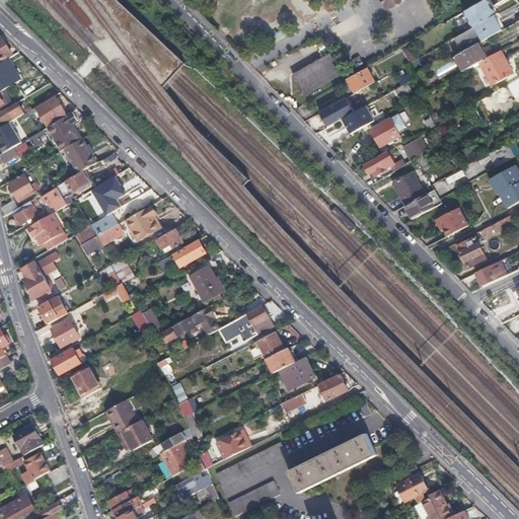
[(380,0),(386,12),(406,2),(404,0),(380,0)]
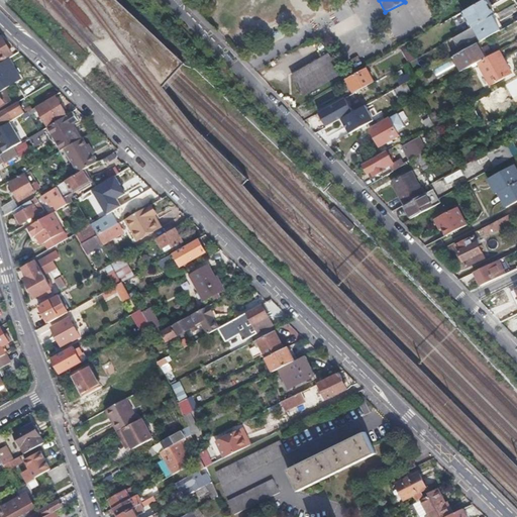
[(472,26),(495,13),(487,0),(482,0),(462,11),(472,26)]
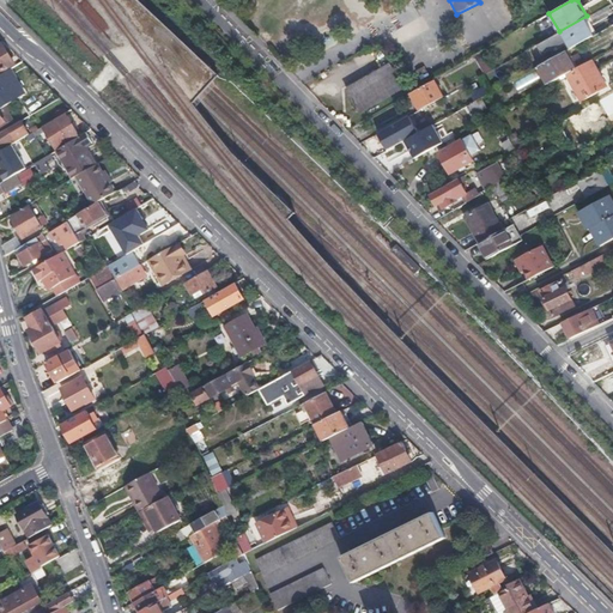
[(570,48),(596,32),(587,16),(559,31),(565,40),(570,48)]
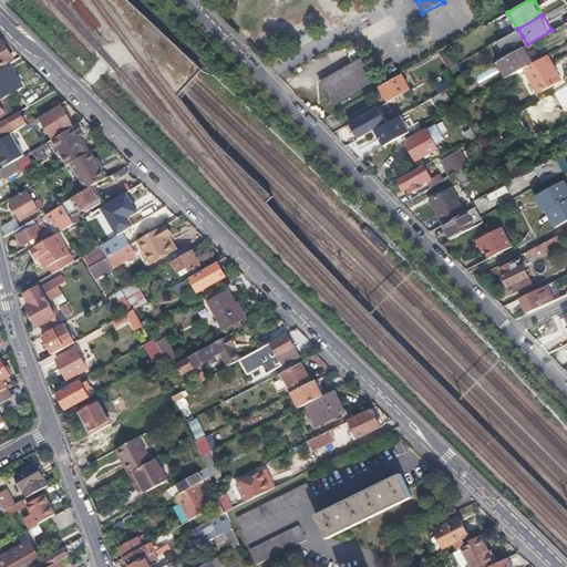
[(523,37),(517,29),(496,41),(501,48),(501,49),(523,37)]
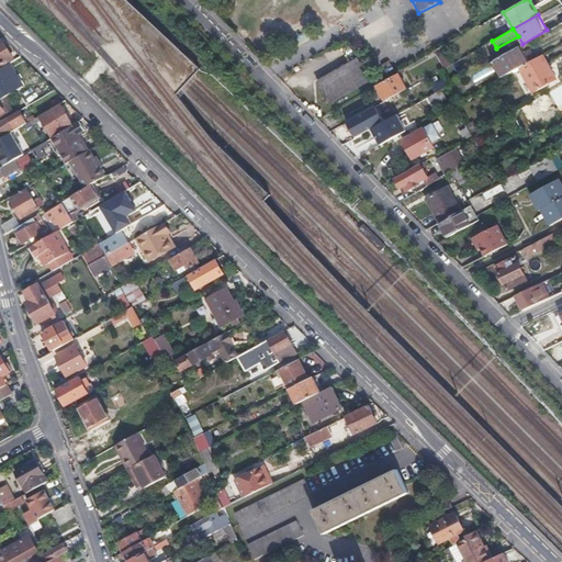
[(496,47),(492,41),(482,46),(485,53),(496,47)]
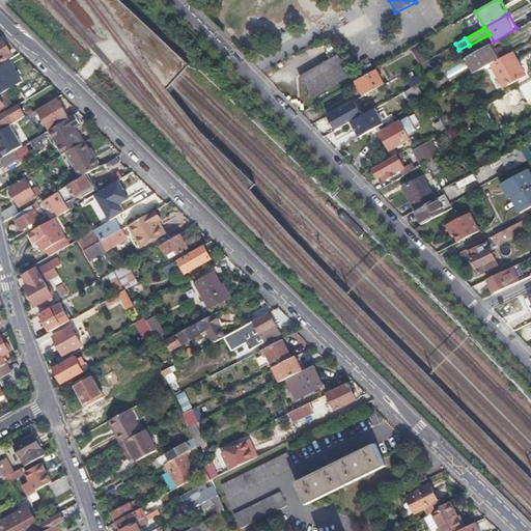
[(0,61),(10,55),(2,39),(0,39),(0,61)]
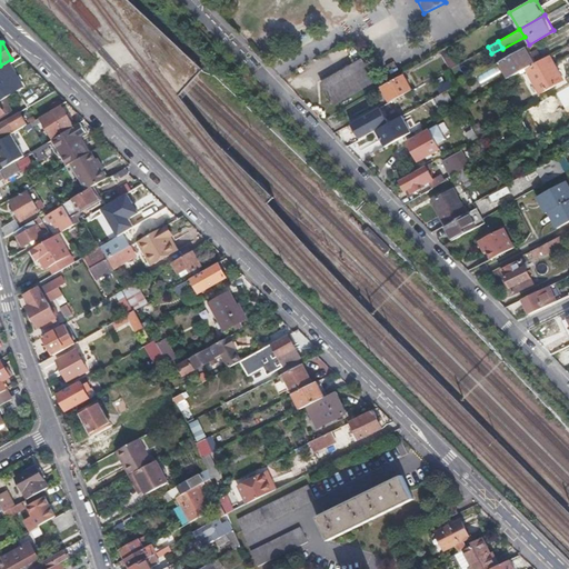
[(525,68),(533,63),(525,47),(500,61),(508,77),(525,68)]
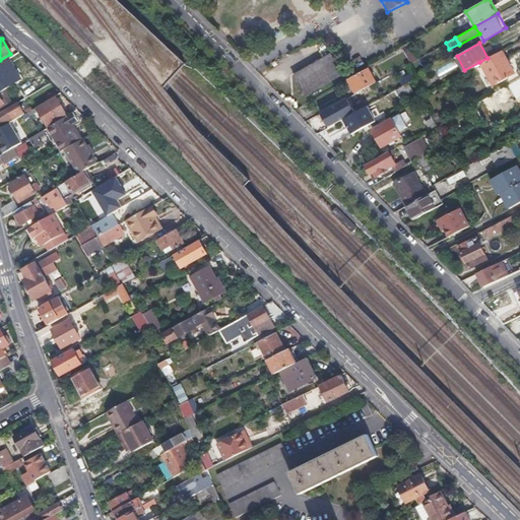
[(405,53),(411,63),(417,59),(412,49),(405,53)]
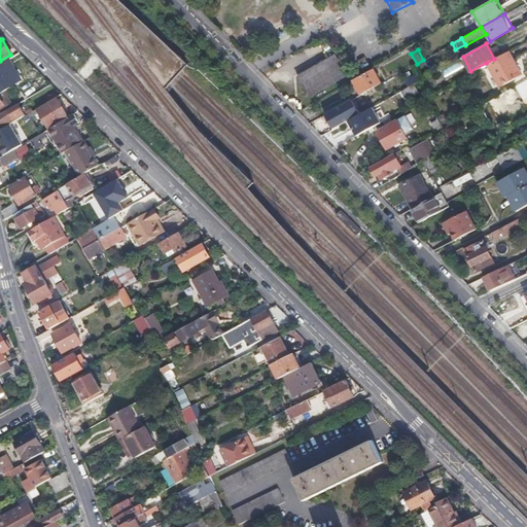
[(522,74),(508,50),(494,59),(486,63),(500,86),(522,74)]
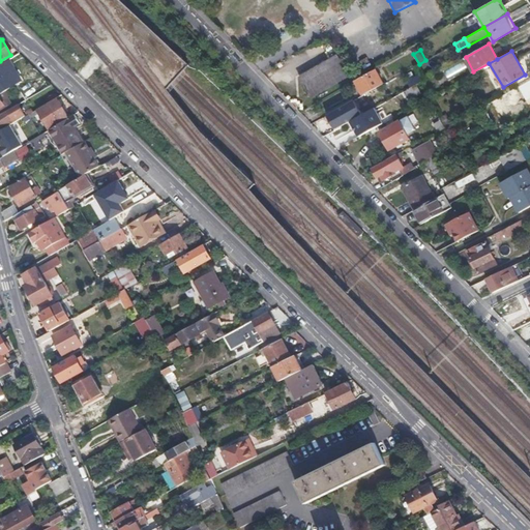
[(337,55),(300,78),(311,96),(349,74),(337,55)]
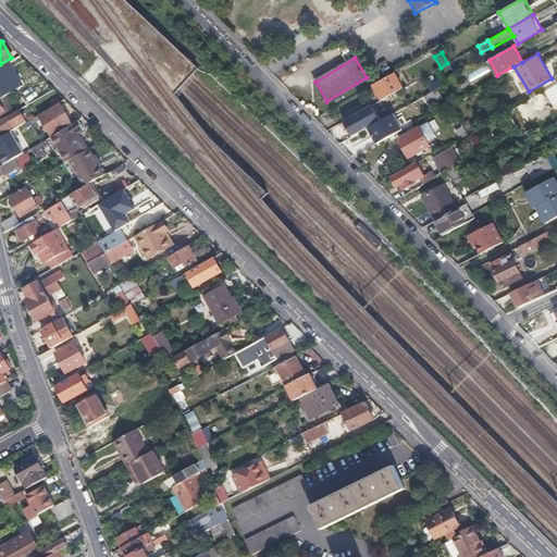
[(19,64),(15,59),(1,67),(5,73),(19,64)]
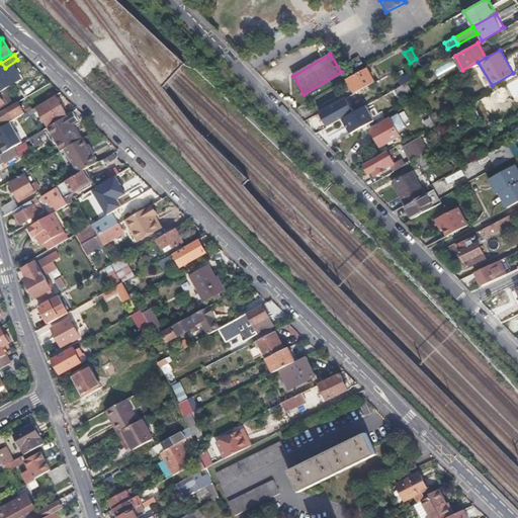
[(347,79),(355,93),(375,81),(367,67),(347,79)]
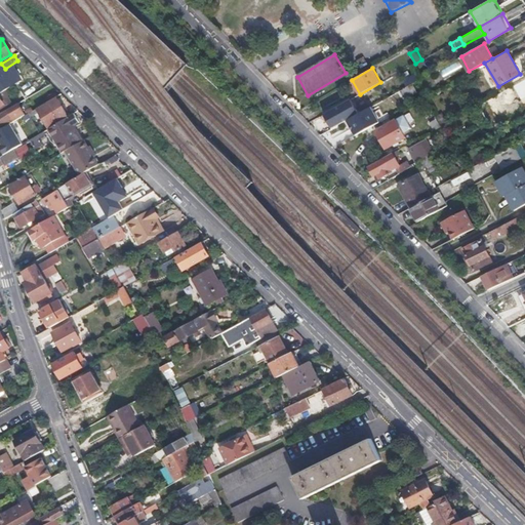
[(414,71),(402,75),(405,85),(417,81),(414,71)]
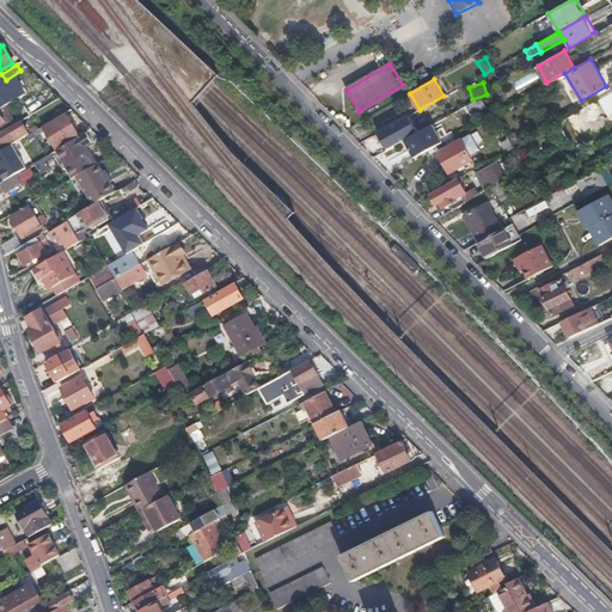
[(611,91),(555,123),(567,142),(569,147),(586,138),(582,132),(601,121),(604,120),(599,111),(609,106),(607,105),(611,102),(611,91)]
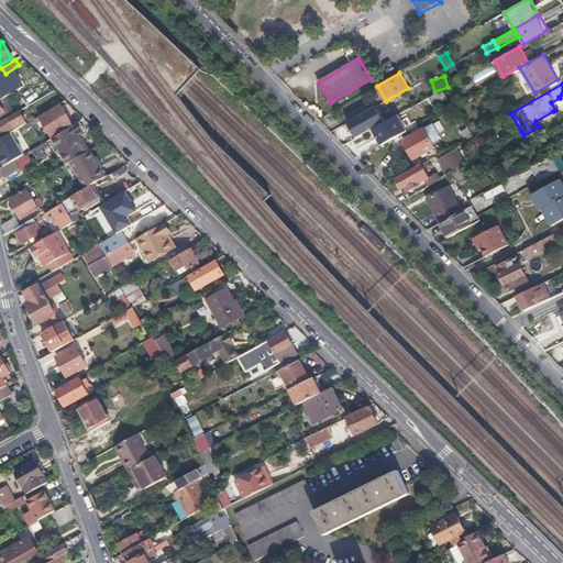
[(12,92),(22,109),(26,107),(17,90),(12,92)]
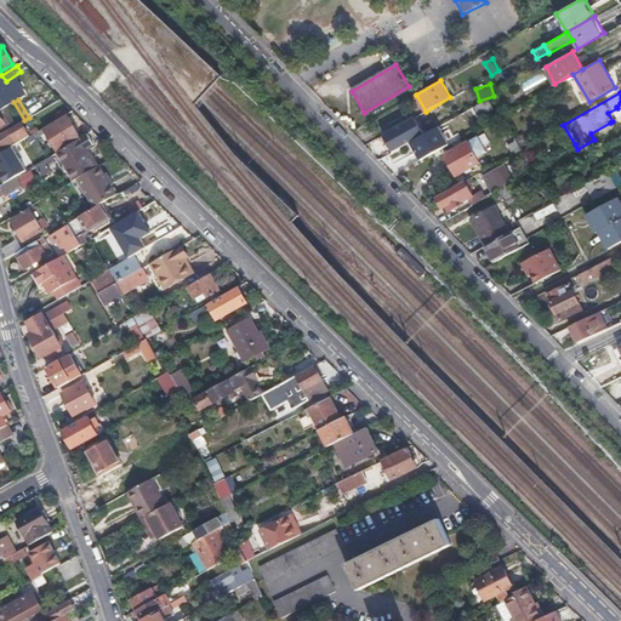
[(67,117),(47,127),(60,148),(79,136),(67,117)]
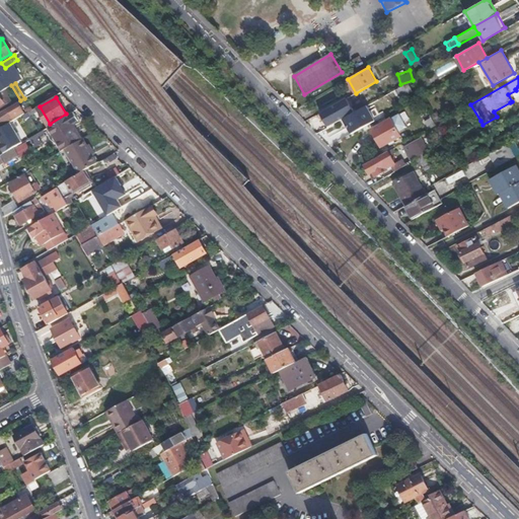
[(346,118),(349,116),(341,101),(338,103),(344,114),(346,118)]
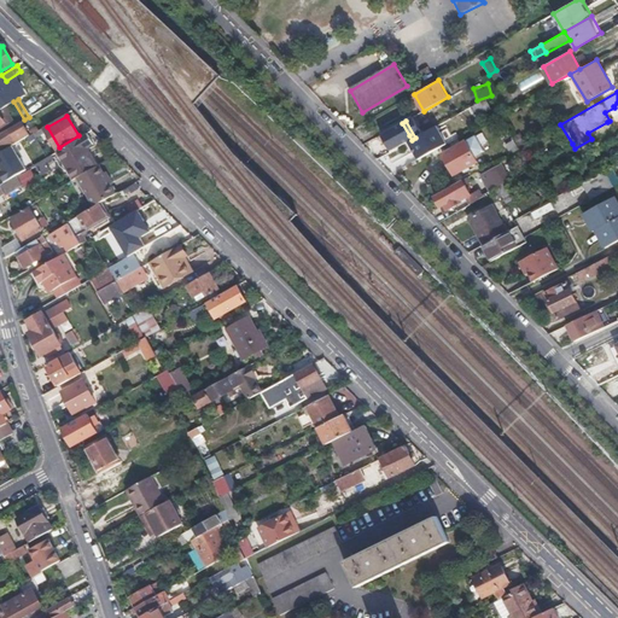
[(452,122),(436,132),(439,140),(456,130),(452,122)]
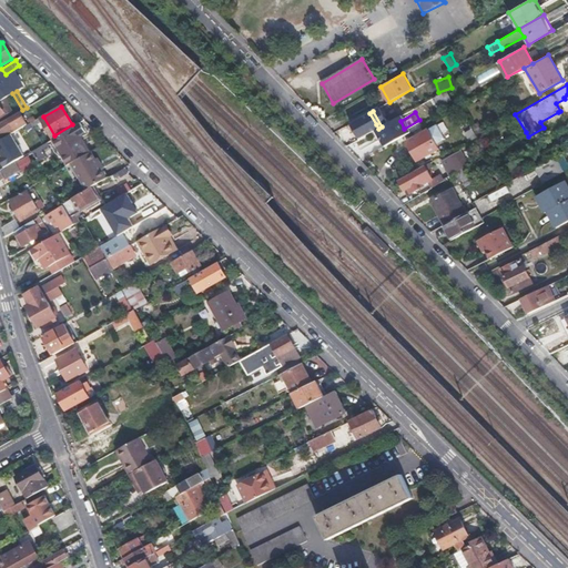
[(540,122),(544,128),(561,118),(558,112),(540,122)]
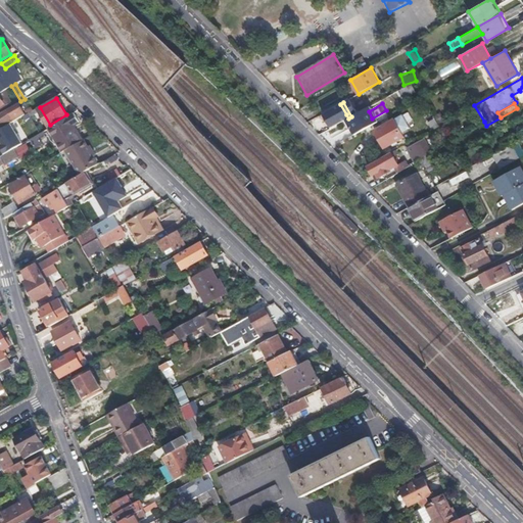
[(346,114),(340,104),(323,113),(329,125),(346,114)]
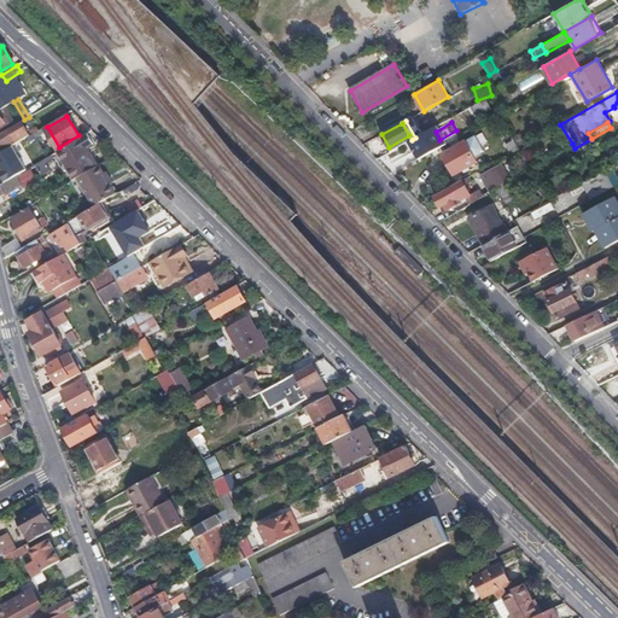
[(4,152),(17,143),(18,143),(10,128),(0,134),(0,150),(1,150),(4,152)]
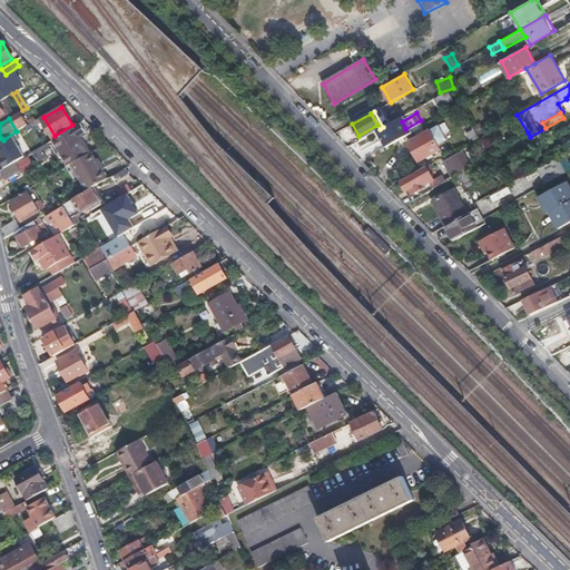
[(55,137),(70,164),(89,153),(79,135),(86,131),(80,123),(55,137)]
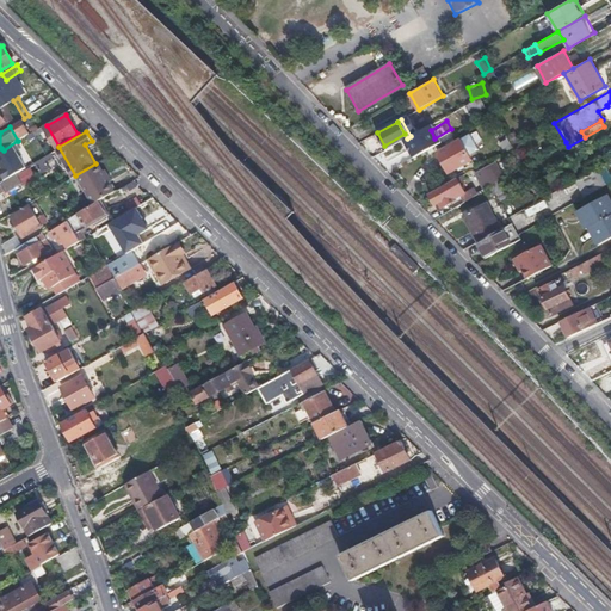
[(407,139),(405,134),(384,146),(387,149),(407,139)]
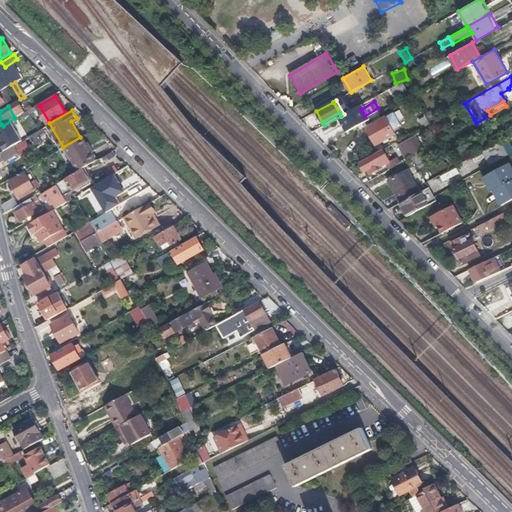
[(423,126),(430,122),(425,115),(420,118),(423,126)]
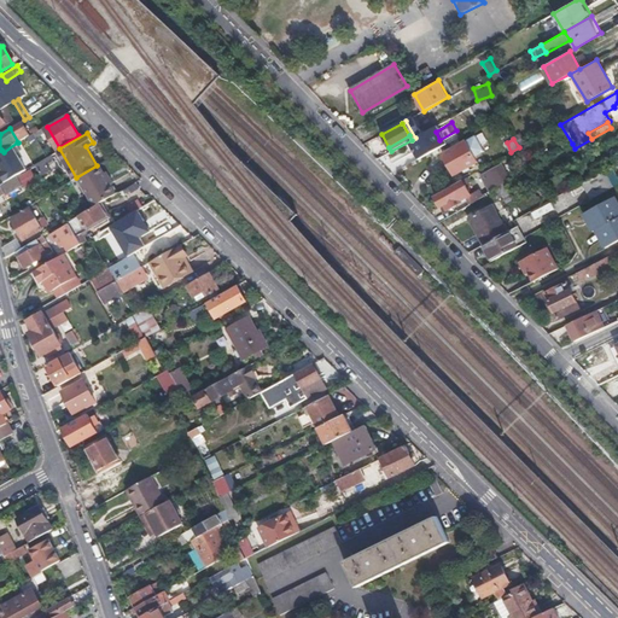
[(465,141),(442,155),(453,174),(476,162),(465,141)]
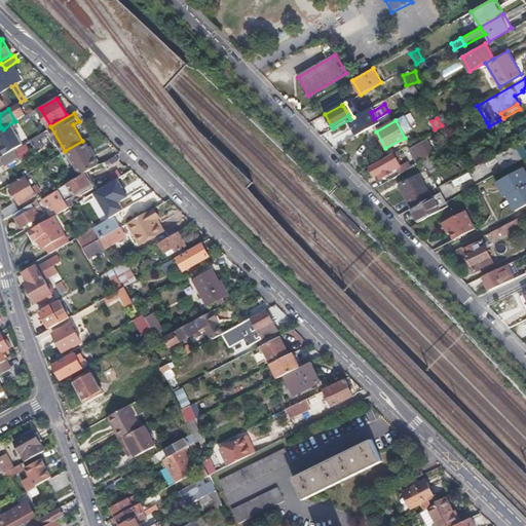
[(3,129),(0,130),(0,140),(3,145),(22,134),(14,121),(3,129)]
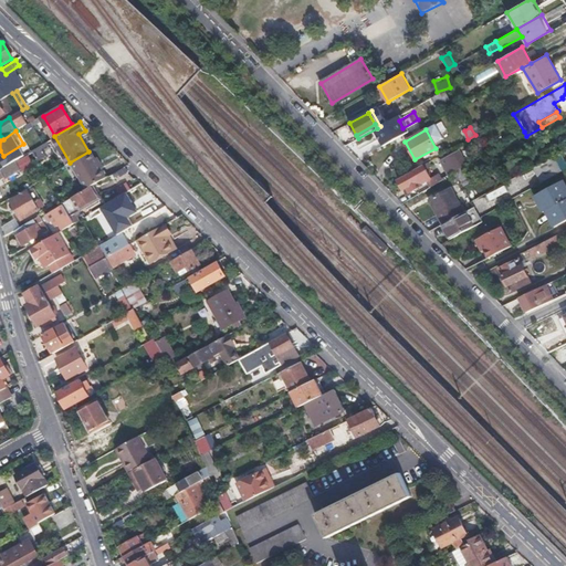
[(46,153),(42,145),(33,149),(39,158),(46,153)]
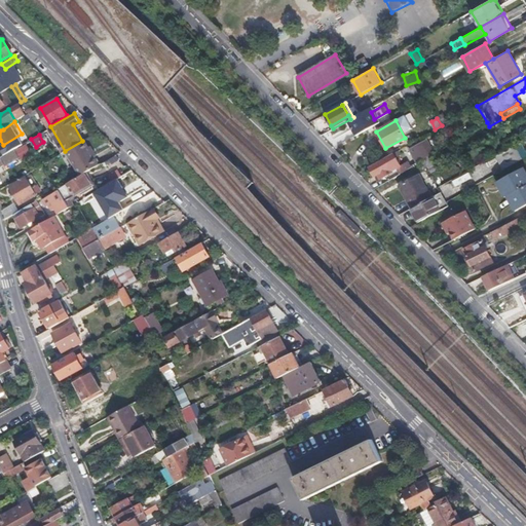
[(79,176),(84,173),(99,164),(94,157),(88,148),(83,140),(82,141),(65,151),(79,176)]
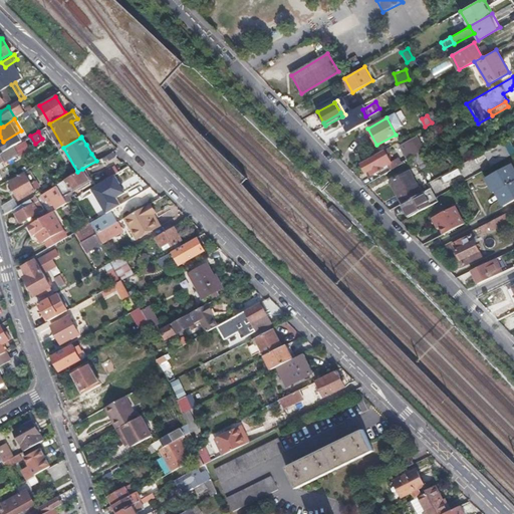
[(417,155),(421,153),(413,138),(401,145),(409,160),(413,157),(417,155)]
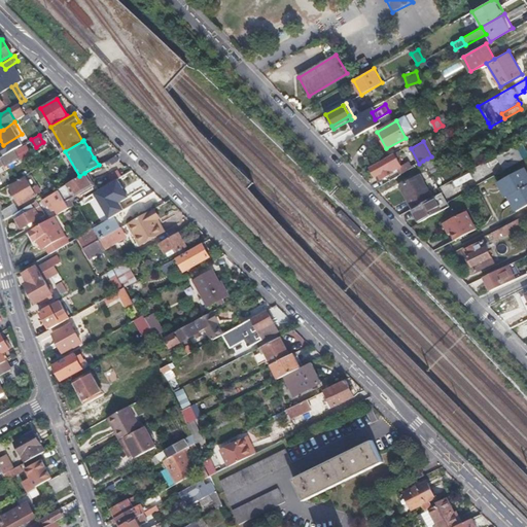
[(496,154),(503,169),(523,157),(516,143),(496,154)]
